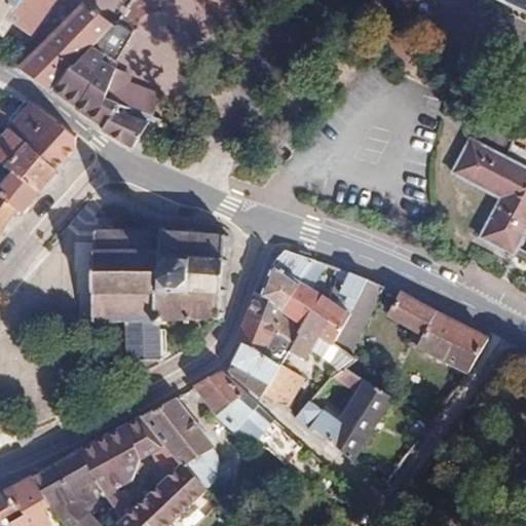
[(0,0),(0,29),(7,19),(12,24),(31,37),(57,0),(0,0)]
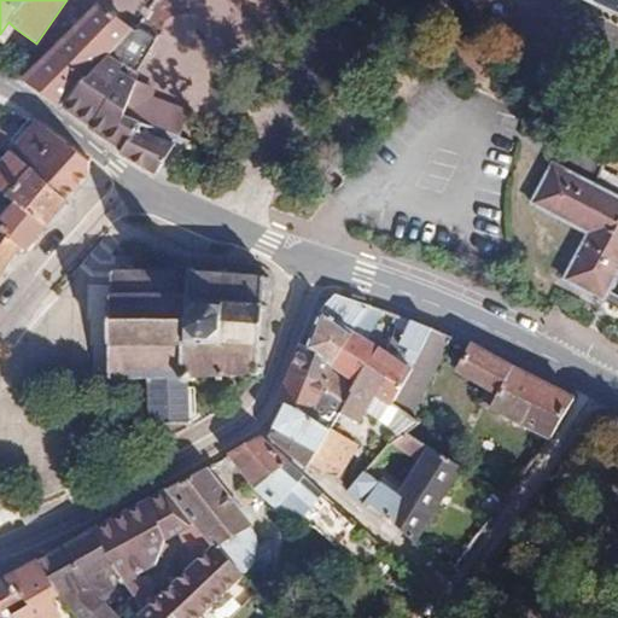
[(617,0),(590,0),(617,13),(617,0)]
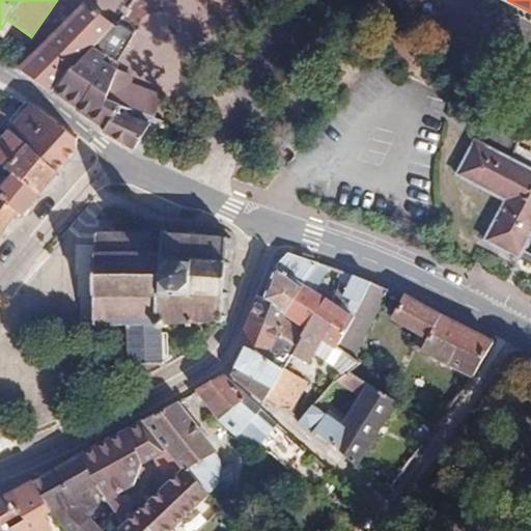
[(93,49),(113,27),(86,3),(21,68),(54,92),(93,49)]
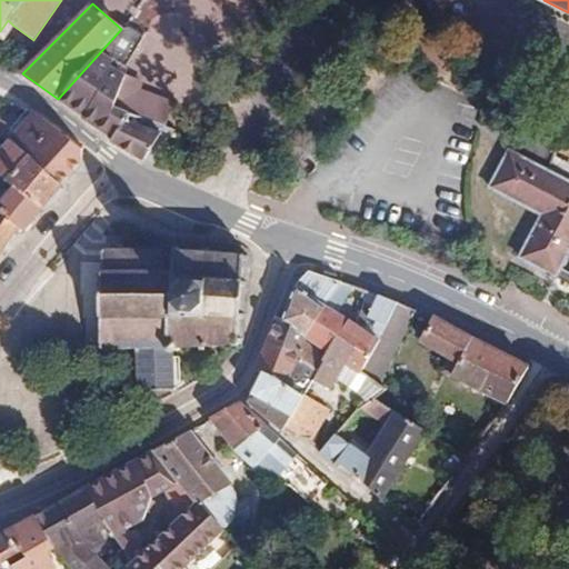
[(0,38),(5,40),(13,26),(8,20),(0,31),(0,38)]
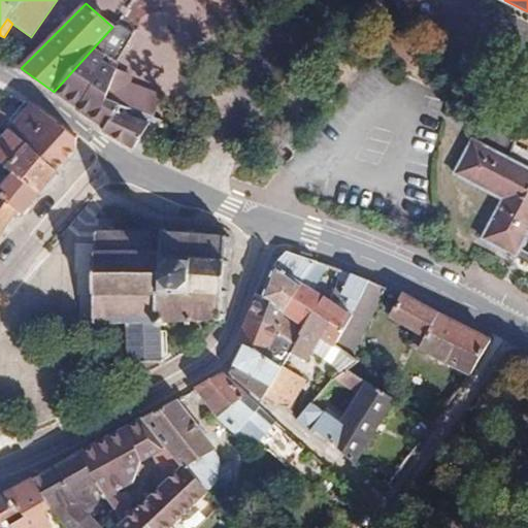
[(118,29),(113,26),(112,27),(93,48),(116,64),(133,35),(120,27),(118,29)]
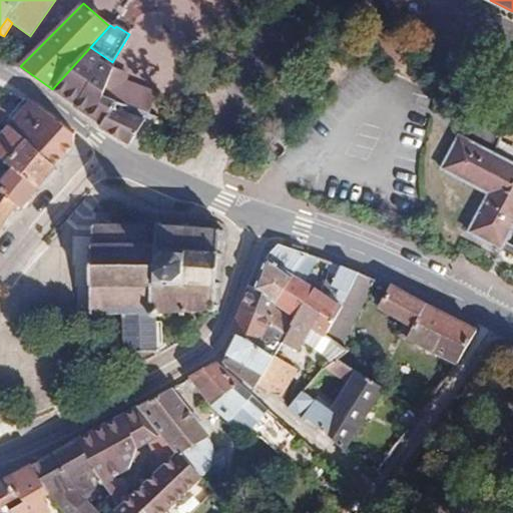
[(112,62),(90,47),(52,89),(75,104),(74,105),(101,123),(115,102),(105,96),(111,69),(113,63),(112,62)]
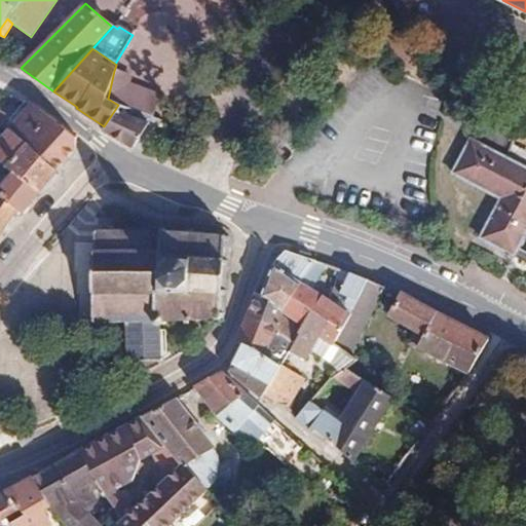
[(134,75),(114,71),(108,99),(118,105),(154,117),(162,94),(130,82),(134,75)]
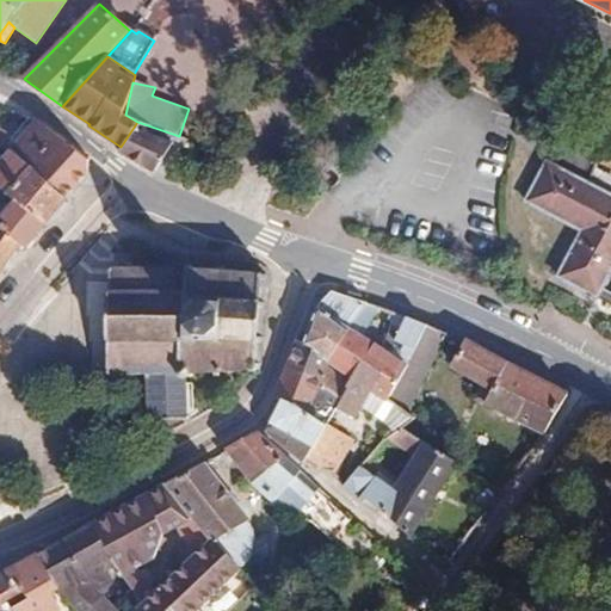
[(542,109),(535,122),(554,130),(560,117),(542,109)]
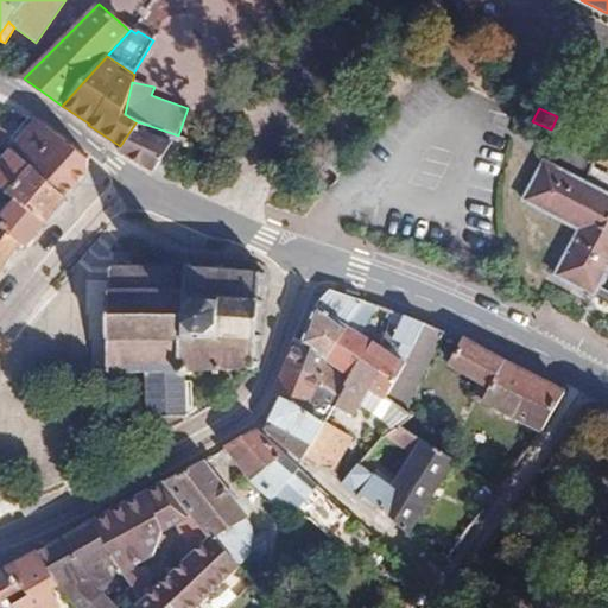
[(11,150),(65,197),(74,170),(89,158),(37,120),(11,149),(11,150)]
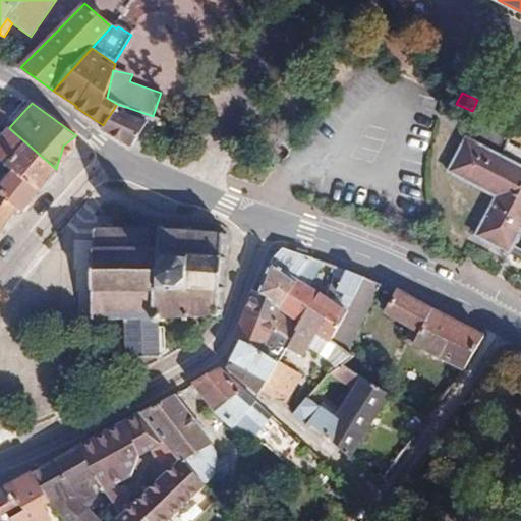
[(153,116),(117,104),(103,125),(101,127),(132,147),(133,145),(142,149),(163,119),(153,116)]
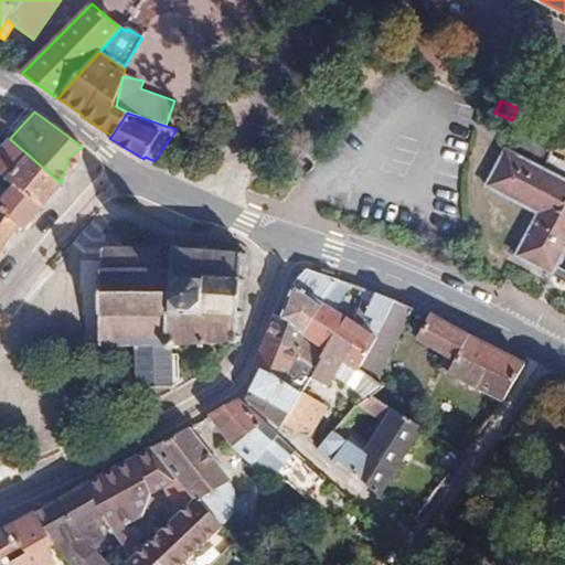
[(0,136),(10,125),(0,118),(0,136)]
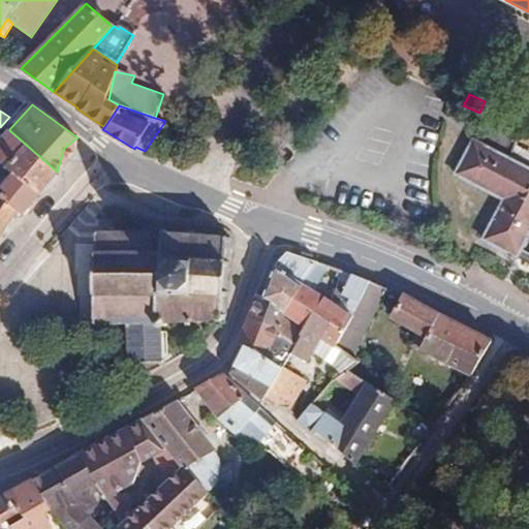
[(0,162),(13,174),(37,193),(57,172),(9,130),(0,142),(0,162)]
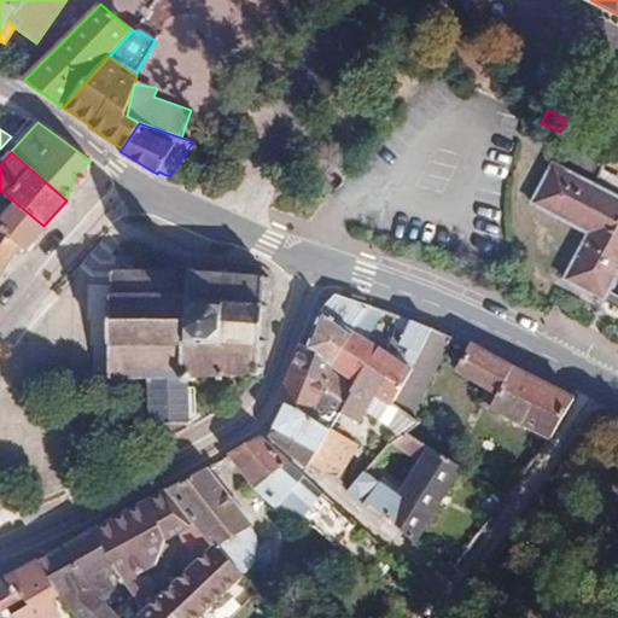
[(617,198),(612,196),(596,187),(553,164),(532,203),(589,233),(565,280),(617,308),(617,198)]
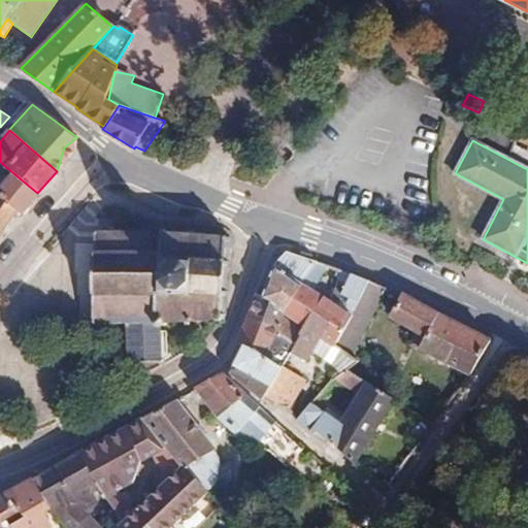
[(514,150),(509,160),(523,167),(527,157),(514,150)]
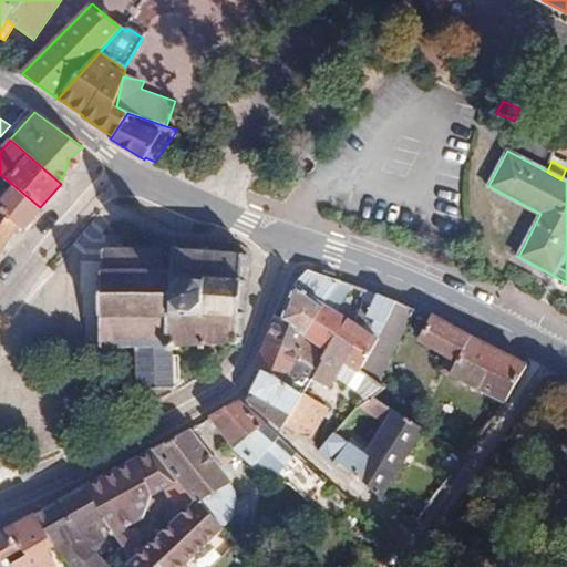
[(40,207),(14,186),(7,195),(0,189),(0,210),(17,226),(21,229),(40,207)]
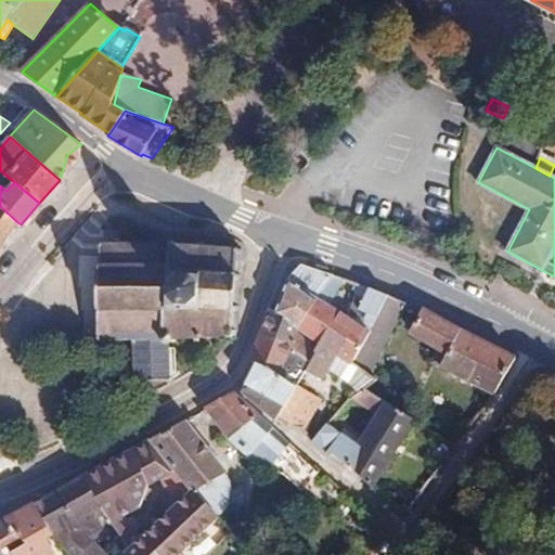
[(0,247),(16,221),(0,206),(0,247)]
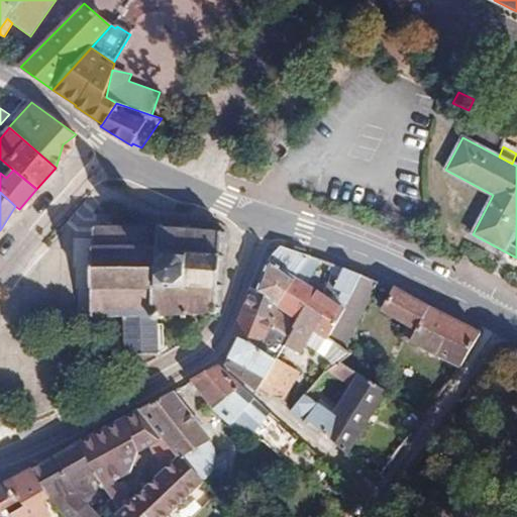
[(189,227),(189,223),(184,223),(184,227),(161,226),(161,222),(156,222),(156,227),(92,226),(92,247),(87,247),(87,251),(90,251),(89,283),(87,283),(87,288),(91,288),(90,316),(123,314),(123,319),(124,319),(125,350),(124,350),(124,355),(125,355),(125,356),(128,356),(128,355),(156,354),(156,356),(159,355),(159,354),(160,354),(160,350),(164,350),(163,323),(158,323),(158,314),(180,312),(180,317),(186,316),(186,314),(219,312),(220,305),(219,305),(220,288),(221,288),(221,283),(220,283),(221,260),(222,260),(223,254),(222,254),(223,235),(224,235),(224,230),(221,230),(221,227),(216,227),(216,229),(189,227)]
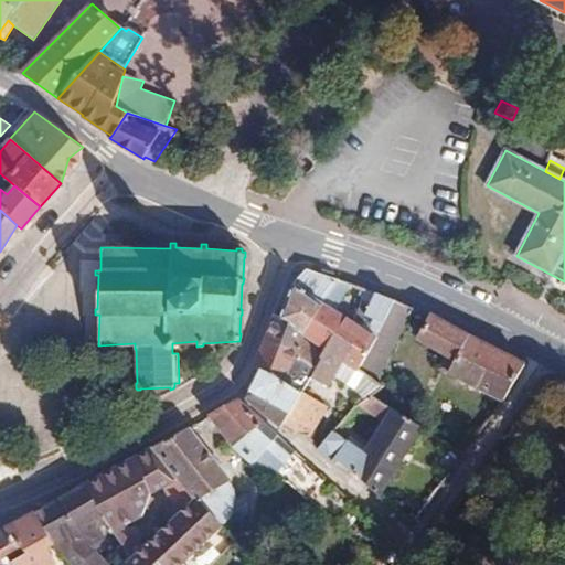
[(294,284),(322,304),(338,279),(306,269),(294,284)]
